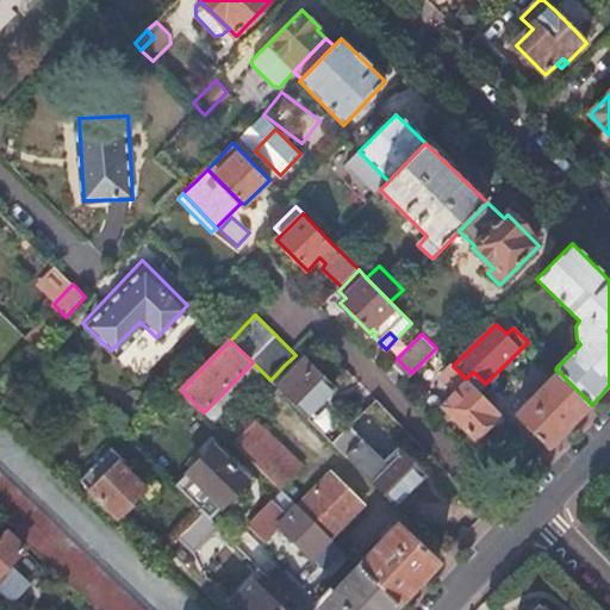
[(271,380),(327,435),(350,411),(330,391),(335,384),(307,358),(293,373),(285,365),(271,380)]
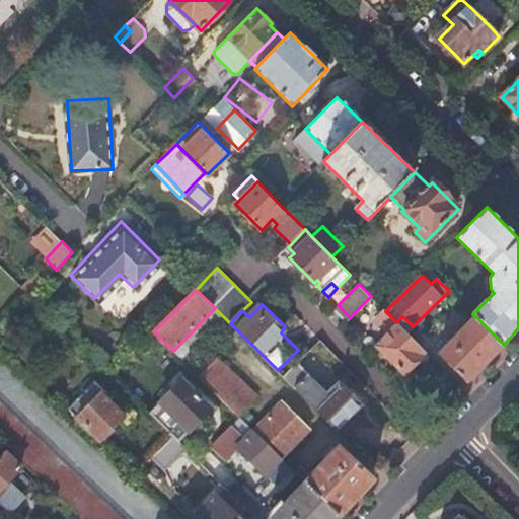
[(372,343),(403,374),(426,352),(396,322),(385,311),(384,310),(375,319),(385,329),(372,343)]
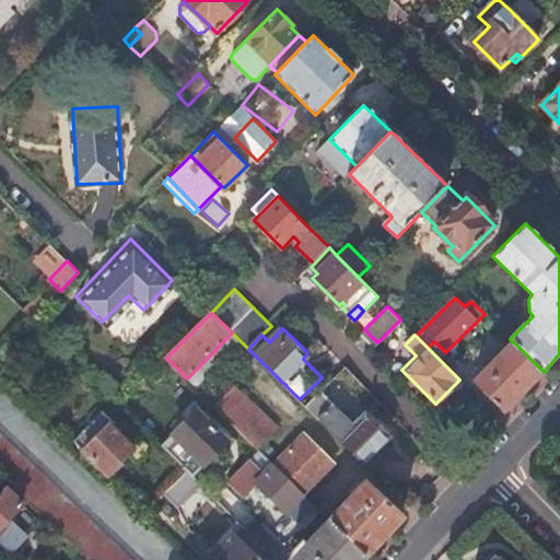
[(514,342),(475,382),(504,412),(544,372),(514,342)]
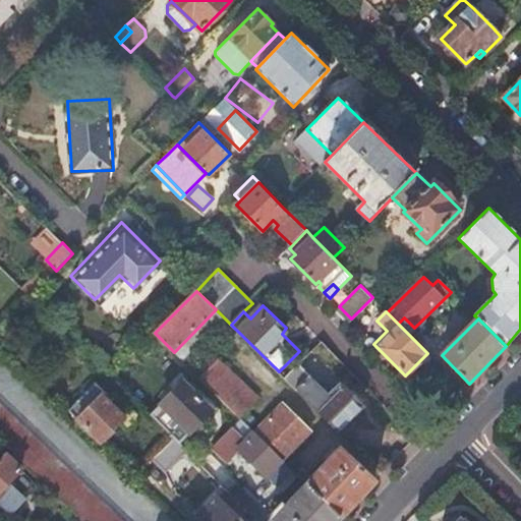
[(203,380),(242,419),(261,400),(220,361),(203,380)]
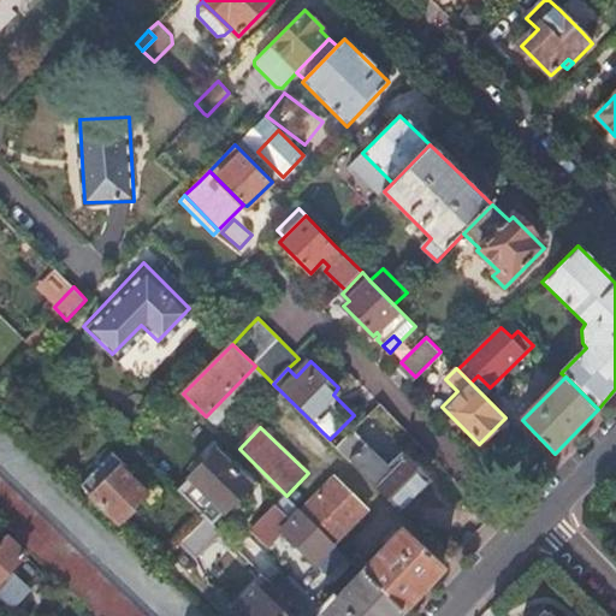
[(337,446),(400,509),(428,480),(403,454),(390,466),(354,431),(337,446)]
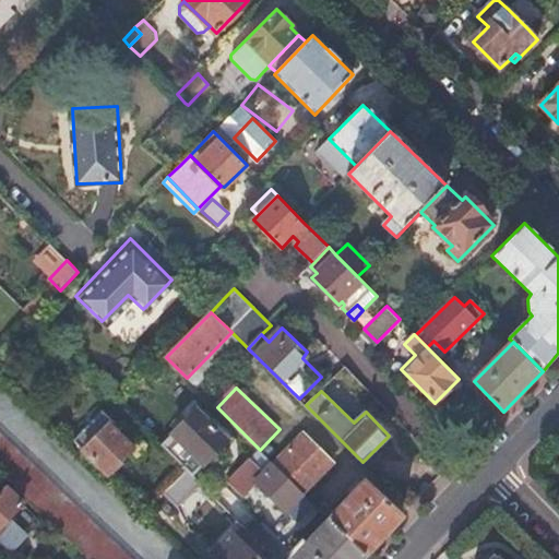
[(165,445),(186,466),(187,467),(195,477),(229,441),(199,411),(165,445)]
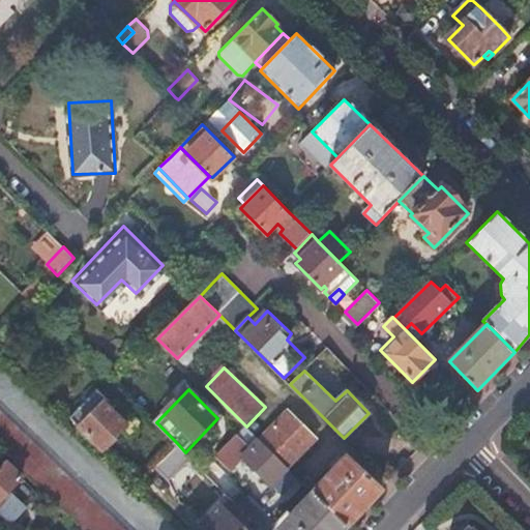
[(71,416),(104,447),(123,428),(104,407),(106,404),(96,393),(71,416)]
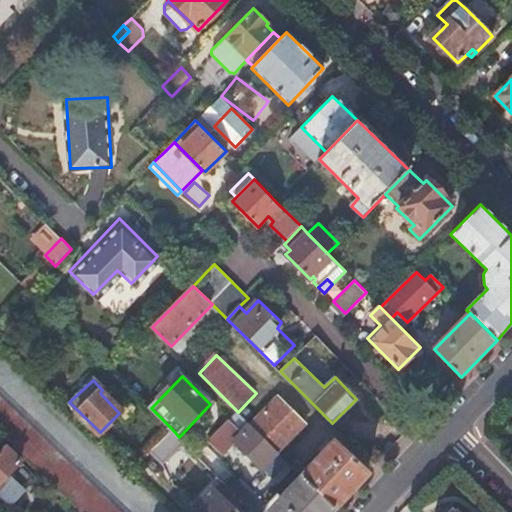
[(0,434),(81,511),(121,511),(0,395),(0,434)]
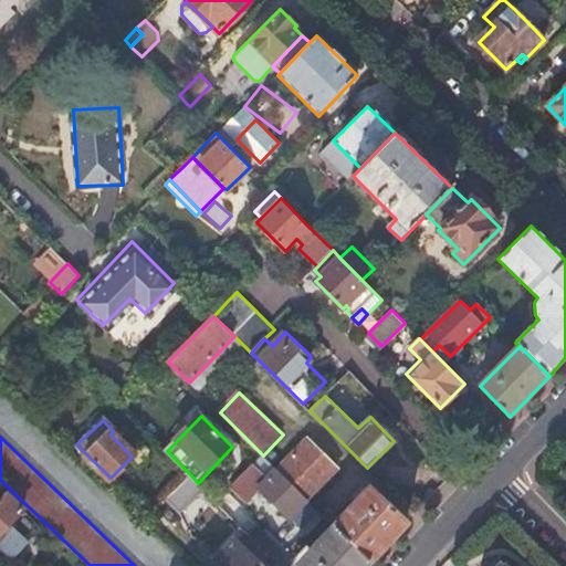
[(311,439),(280,471),(305,498),(310,500),(341,469),(311,439)]
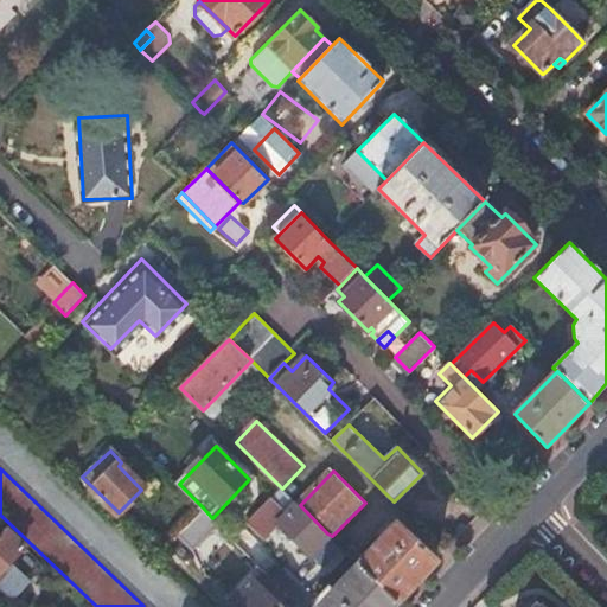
[(283,490),(249,526),(264,543),(280,528),(317,564),(326,555),(318,544),(327,534),(300,505),(283,490)]
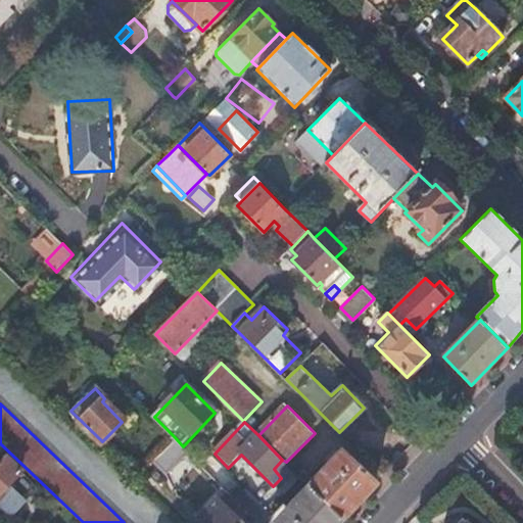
[(175,437),(153,459),(168,472),(188,450),(183,446),(175,437)]
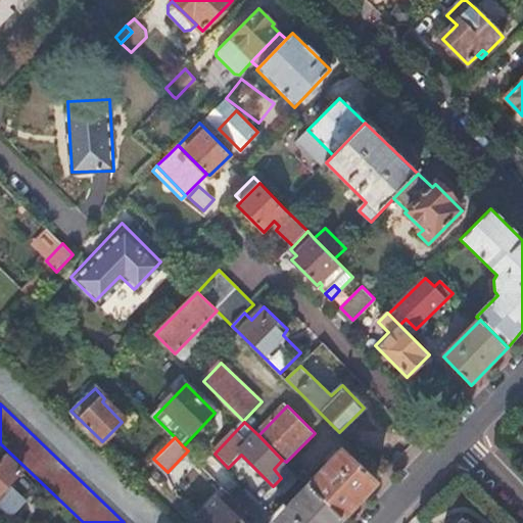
[(343,450),(310,486),(343,519),(361,500),(377,483),(343,450)]
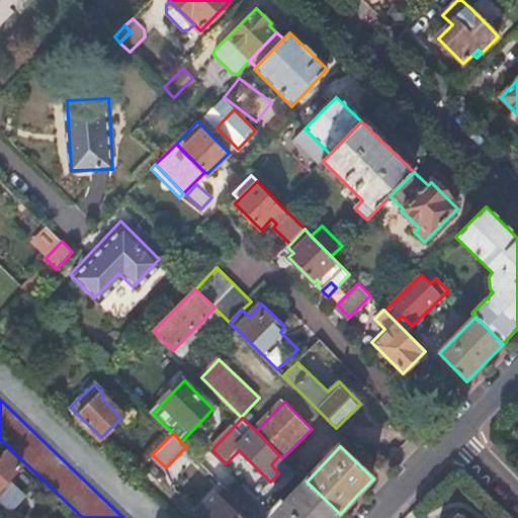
[(0,460),(0,494),(13,482),(9,479),(21,466),(9,455),(2,462),(0,460)]
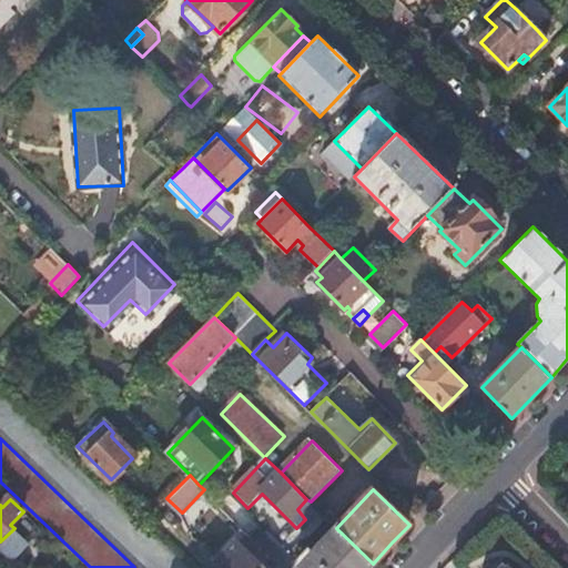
[(306,499),(297,509),(305,519),(316,508),(311,501),(306,499)]
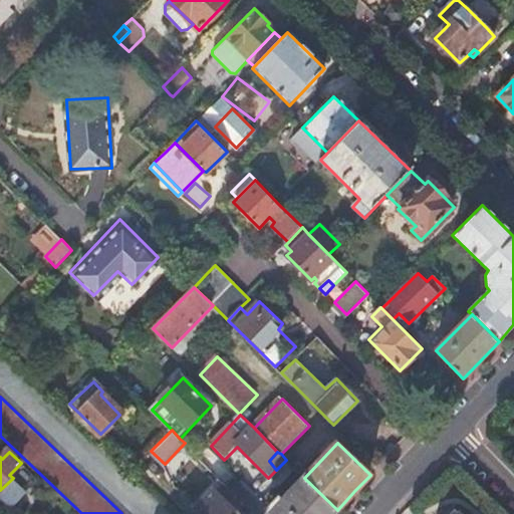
[(279,493),(268,505),(274,512),(272,513),(332,513),(337,510),(304,478),(285,499),(279,493)]
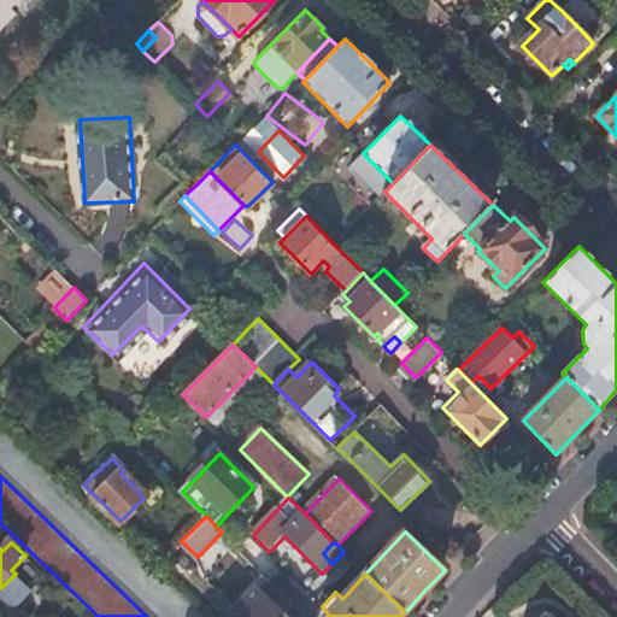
[(236,609),(245,616),(282,616),(288,612),(283,607),(291,599),(286,594),(282,598),(268,585),(262,592),(257,587),(236,609)]
